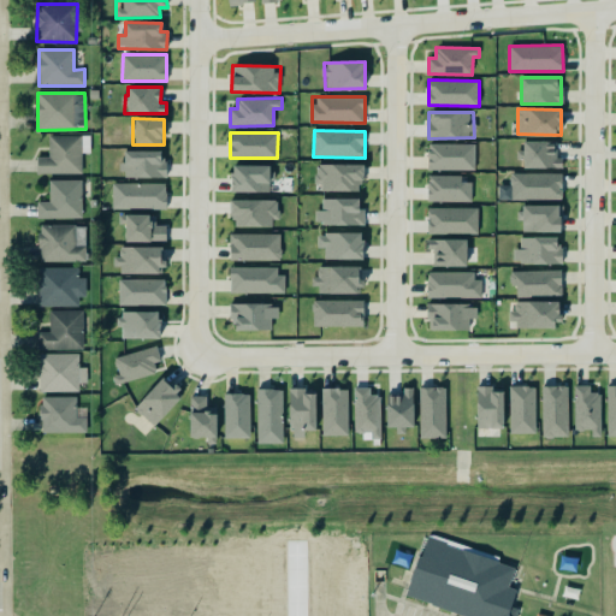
[(82,173),(82,152),(90,152),(90,135),(49,135),(48,157),(37,157),(37,173),(82,173)]
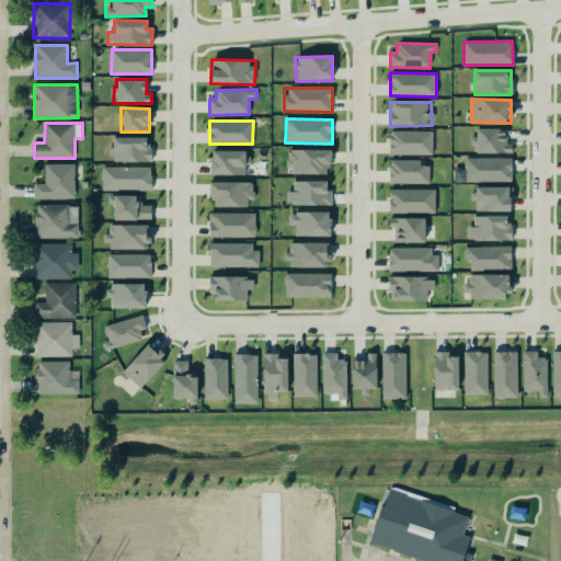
[(512,153),(512,144),(506,144),(506,128),(477,128),(477,152),(512,153)]
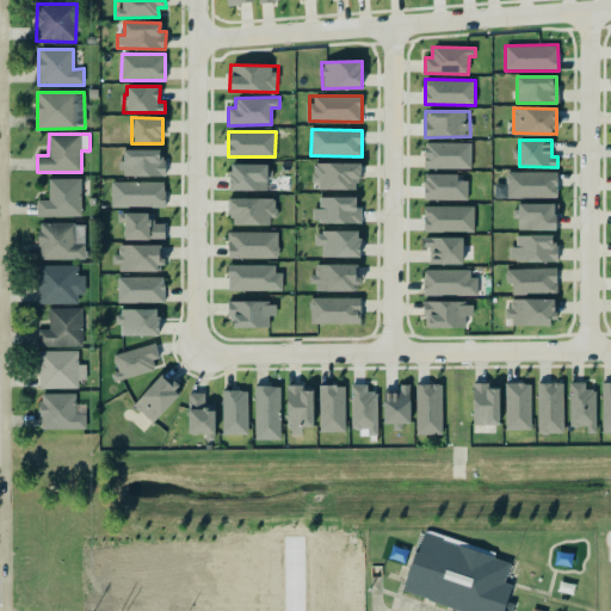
[(470,143),(425,142),(425,168),(470,168),(470,143)]
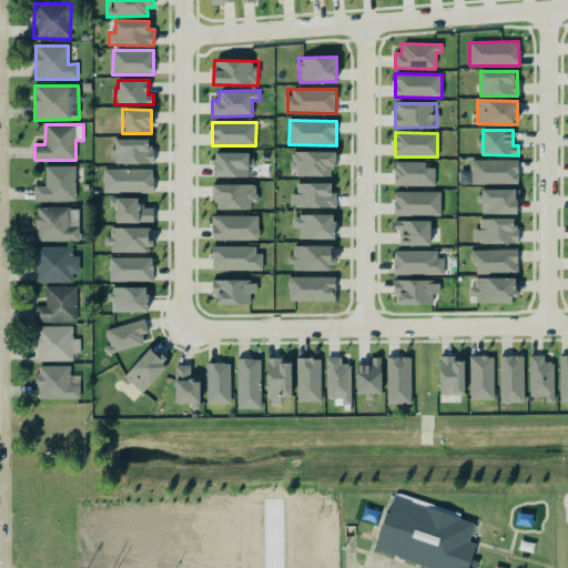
[(149,139),(114,139),(115,150),(113,151),(113,164),(153,163),(153,148),(149,148),(149,139)]
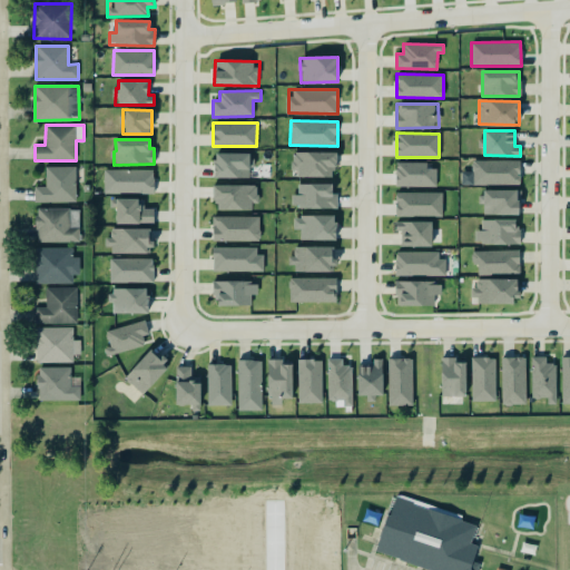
[(335,176),(335,153),(292,151),(292,175),(335,176)]
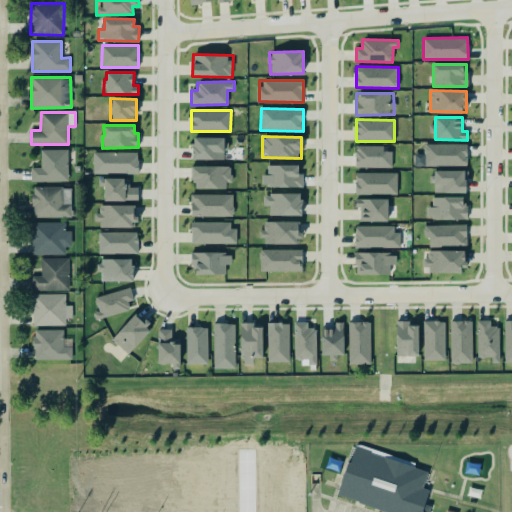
[(192,159),(224,159),(224,137),(192,137),(192,159)]
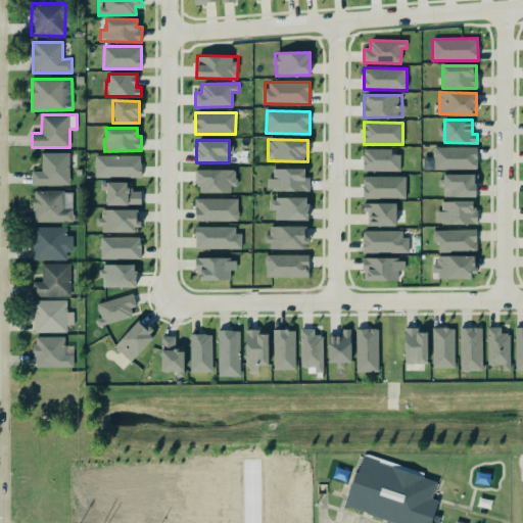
[(477,170),(477,147),(434,146),(433,169),(477,170)]
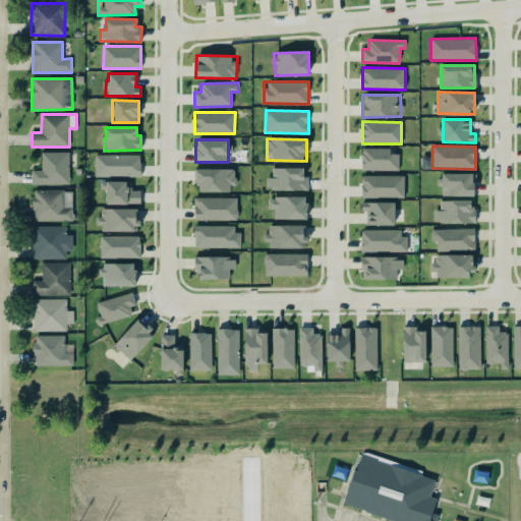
[(361,170),(398,170),(398,149),(361,148),(361,170)]
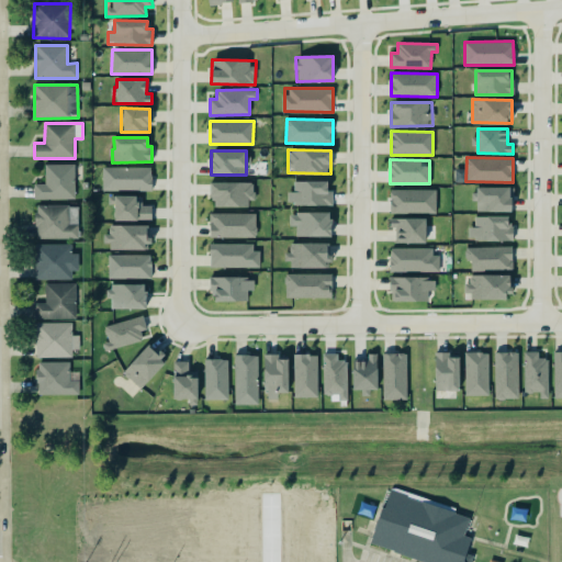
[(75,164),(44,164),(45,183),(34,183),(34,199),(75,199),(75,164)]
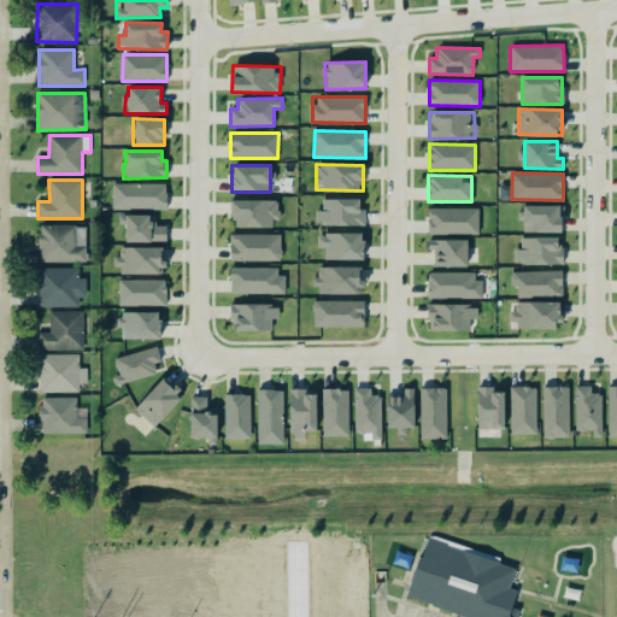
[(166,183),(112,182),(112,209),(166,210),(166,183)]
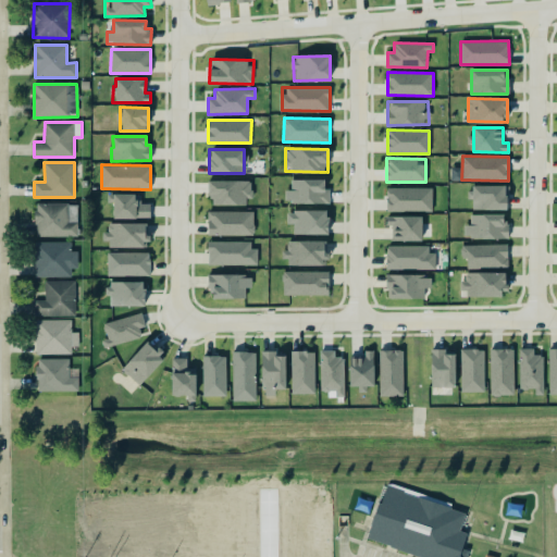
[(324,178),(292,180),(292,189),(285,189),(285,203),(330,202),(330,188),(324,188),(324,178)]
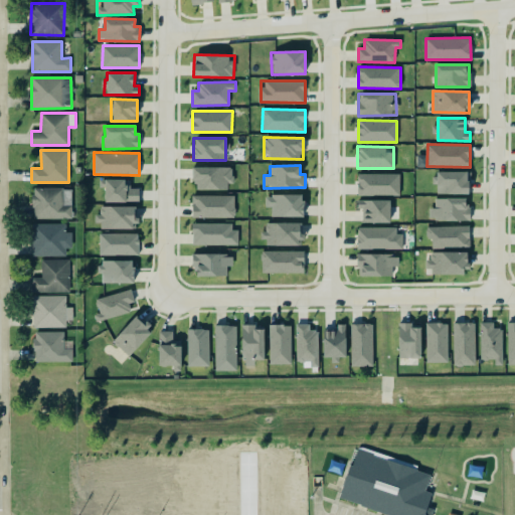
[(231,190),(231,167),(194,167),(194,189),(231,190)]
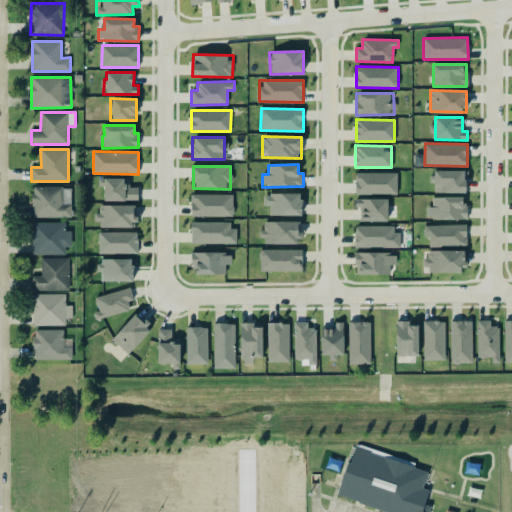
[(466,193),(466,171),(434,170),(434,192),(466,193)]
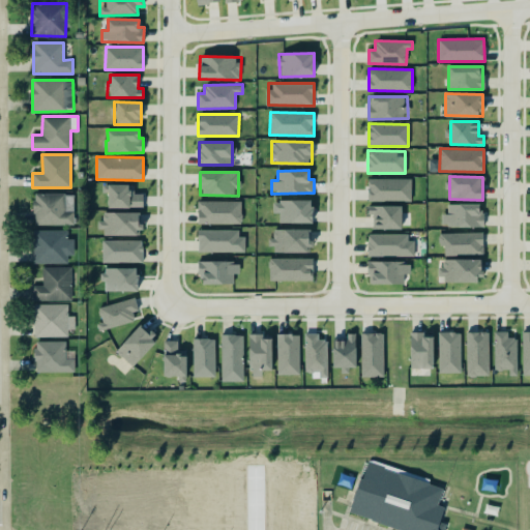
[(411,201),(411,179),(367,178),(367,201),(411,201)]
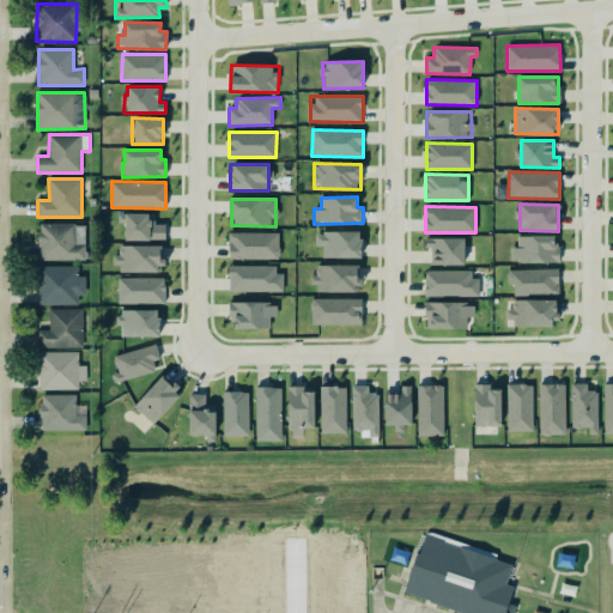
[(125,240),(165,241),(165,224),(155,224),(155,213),(119,213),(119,223),(125,223),(125,240)]
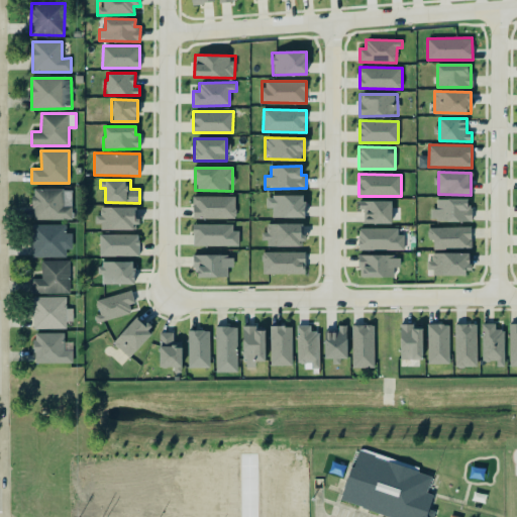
[(72,188),(31,189),(32,219),(72,218),(72,188)]
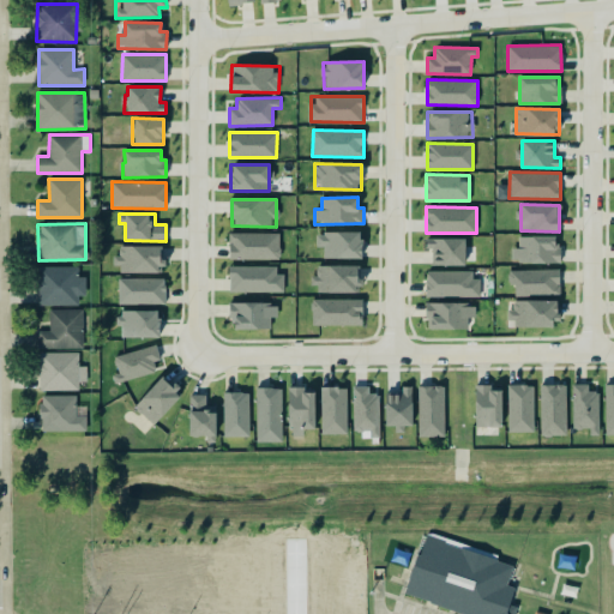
[(323,232),(323,234),(315,234),(315,246),(323,246),(323,258),(361,258),(361,245),(362,245),(362,239),(359,239),(359,232),(323,232)]
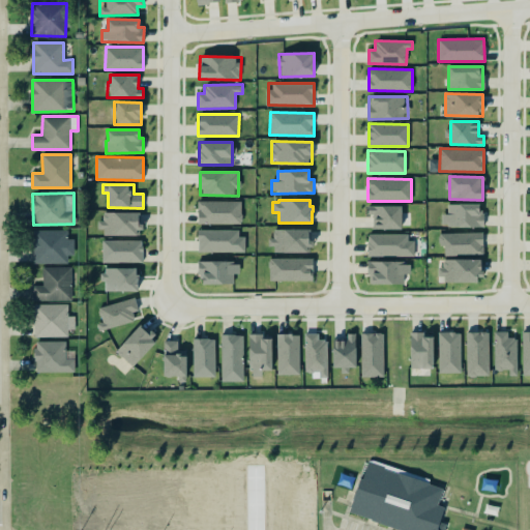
[(241,201),(198,201),(198,224),(242,224),(241,201)]
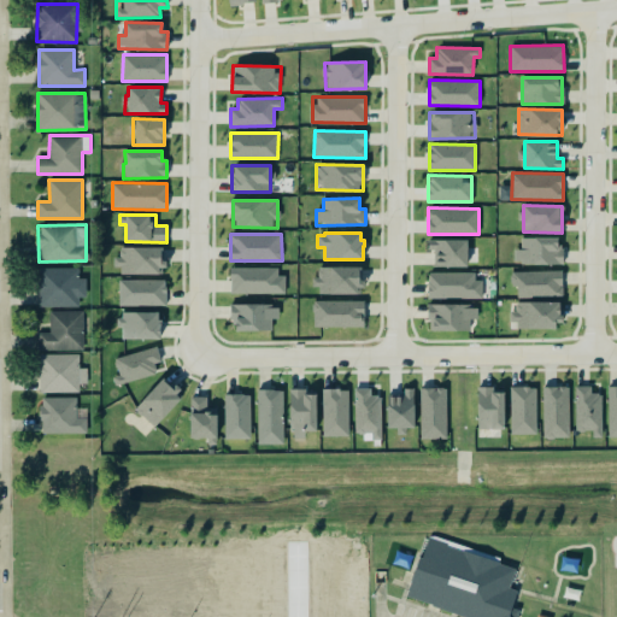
[(562,263),(560,238),(521,238),(521,248),(515,248),(515,264),(562,263)]
